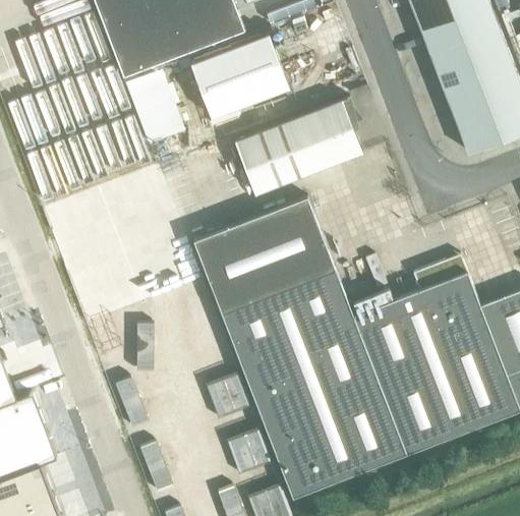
[(92,0),(122,79),(244,33),(231,0),(92,0)]
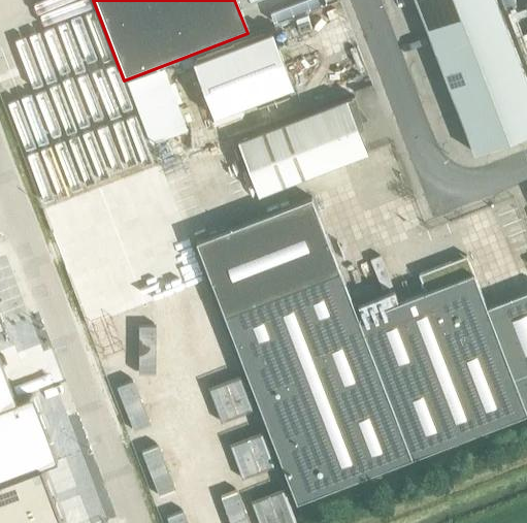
[(413,0),(427,34),(496,7),(493,0),(413,0)]
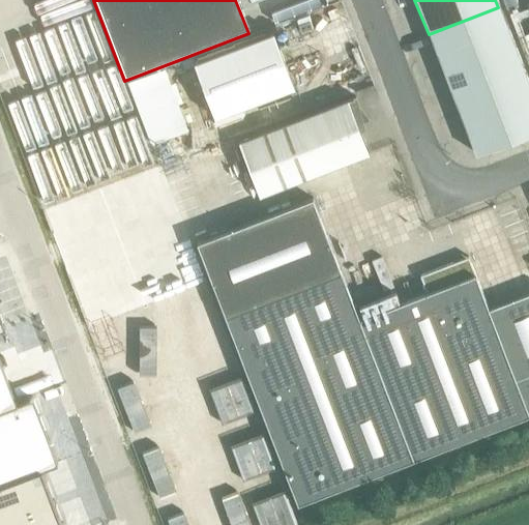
[(513,49),(498,7),(429,34),(444,76),(513,49)]
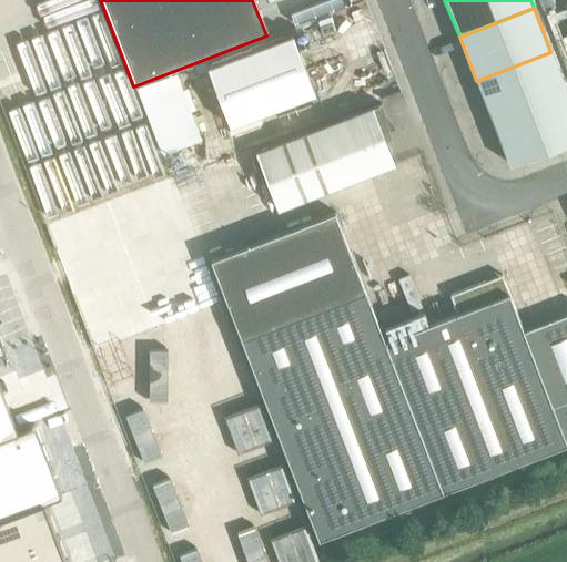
[(230,131),(315,98),(293,40),(208,72),(230,131)]
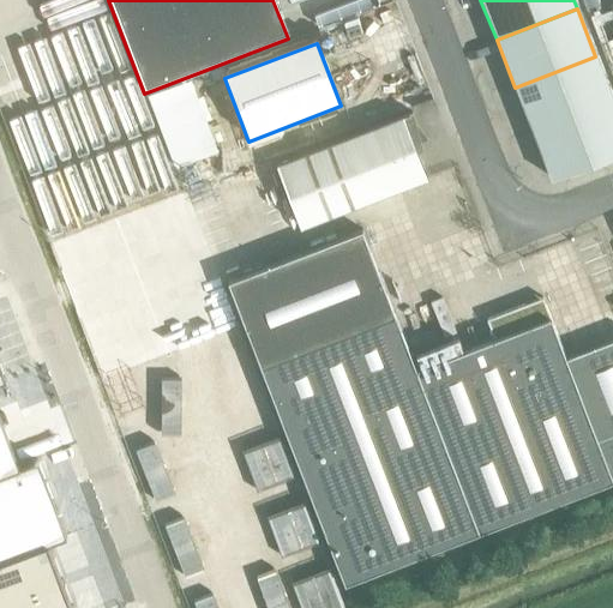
[(533,136),(612,104),(612,103),(612,102),(595,56),(515,88),(533,136)]
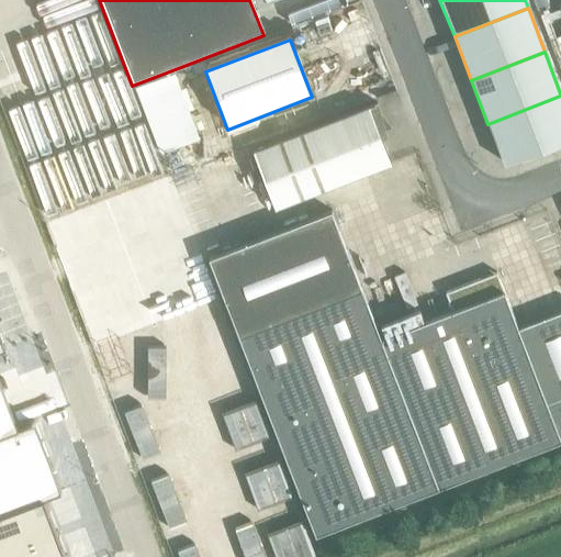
[(176,91),(139,104),(158,154),(194,141),(176,91)]
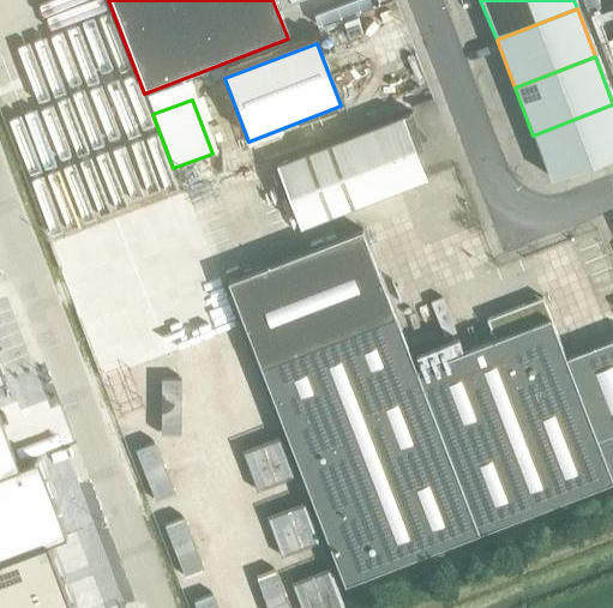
[(612,103),(612,104),(533,136),(552,184),(612,160),(612,103)]
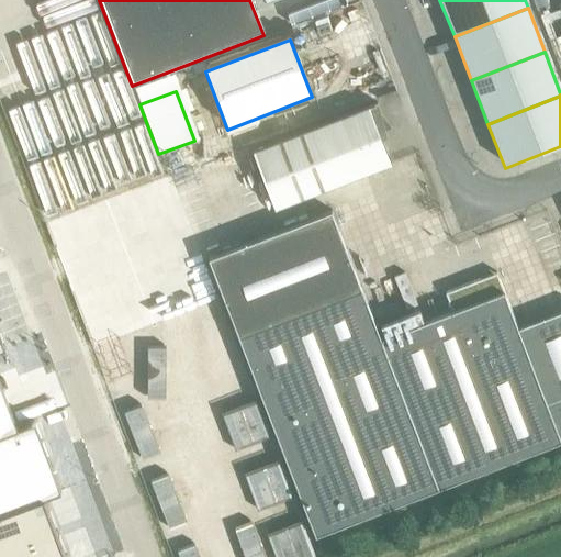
[(380,118),(377,107),(376,108),(368,111),(368,110),(253,155),(275,211),(390,167),(380,142),(383,141),(385,141),(383,133),(389,131),(380,118)]
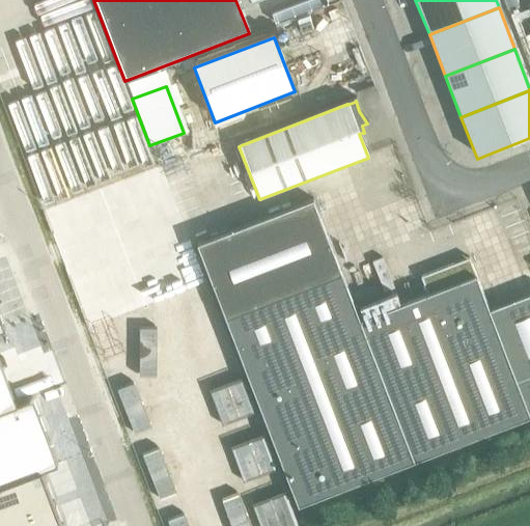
[(359,324),(341,277),(312,202),(196,247),(298,509),(529,419),(529,298),(490,314),(471,268),(455,274),(452,268),(420,280),(427,298),(359,324)]
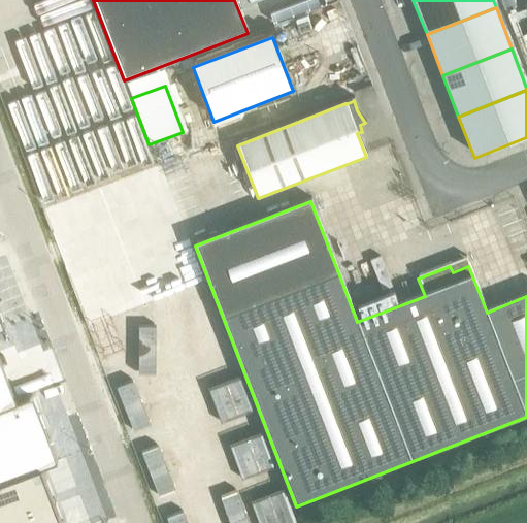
[(0,411),(15,405),(0,364),(0,411)]
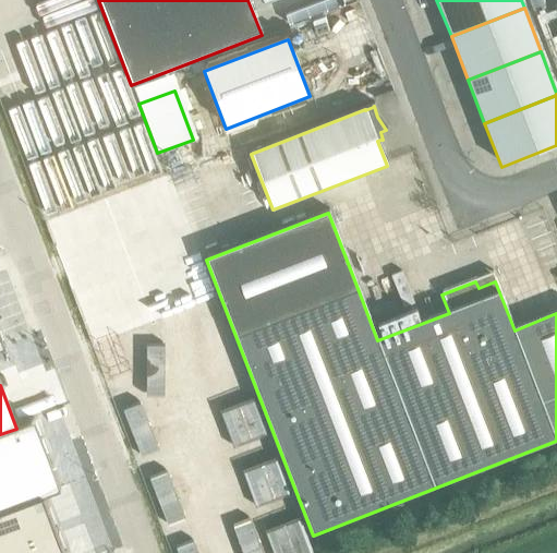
[(16,429),(0,434),(0,514),(43,497),(43,499),(59,492),(33,422),(16,429)]
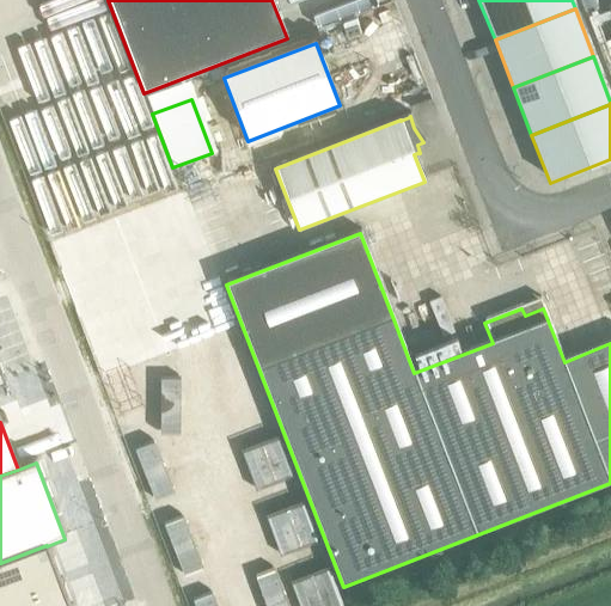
[(47,545),(0,563),(0,605),(6,605),(61,585),(47,546),(47,545)]
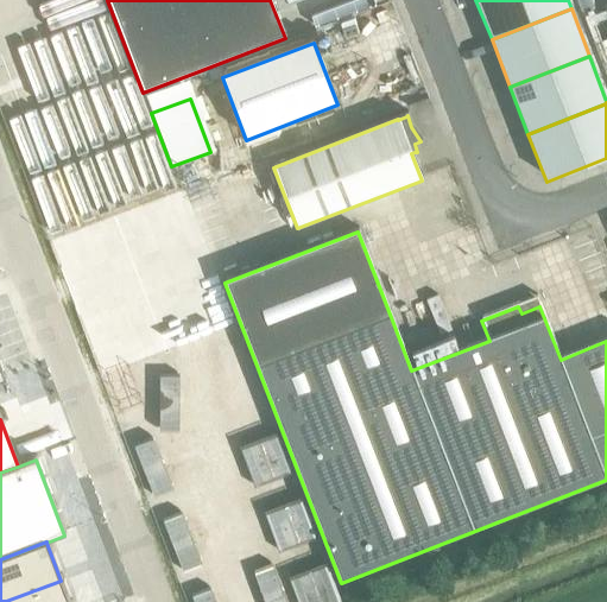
[(69,601),(61,581),(6,601),(69,601)]
